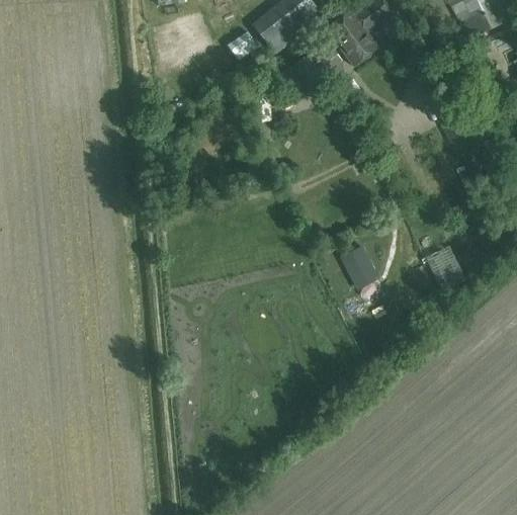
[(277,55),(325,17),(311,0),(291,0),(256,28),(277,55)]
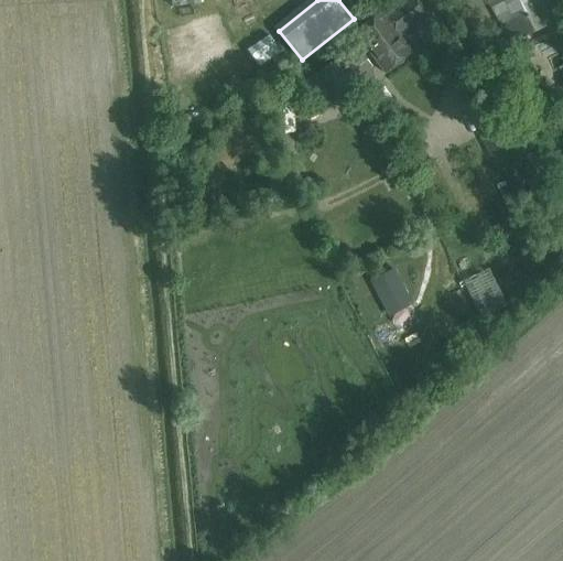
[(398,35),(413,24),(429,12),(419,0),(400,0),(382,13),(380,11),(353,31),(382,72),(410,52),(398,35)]
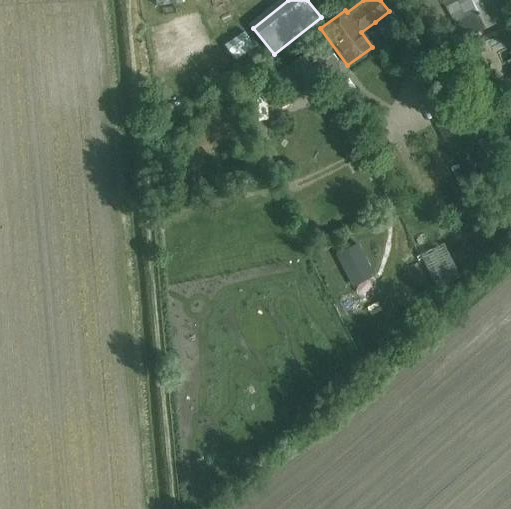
[(445,0),(464,38),(506,17),(497,0),(445,0)]
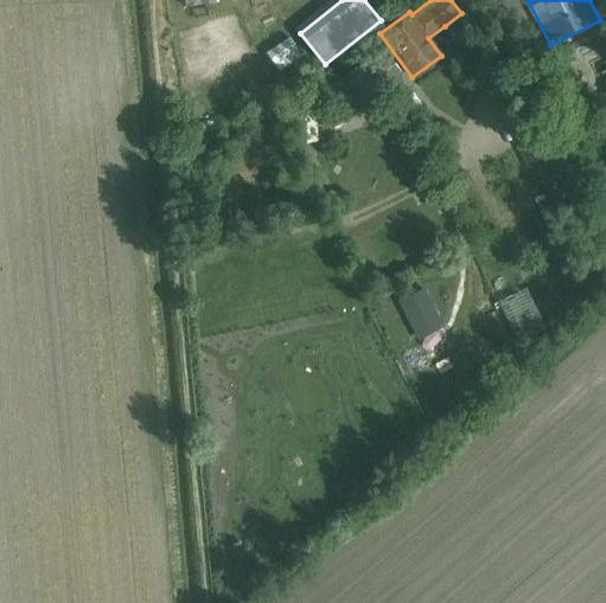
[(289,38),(268,52),(280,70),(301,55),(289,38)]
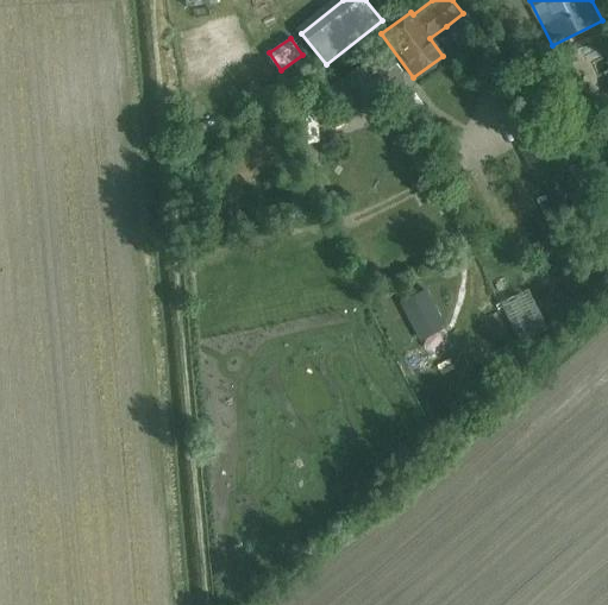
[(387,48),(346,79),(362,100),(402,69),(387,48)]
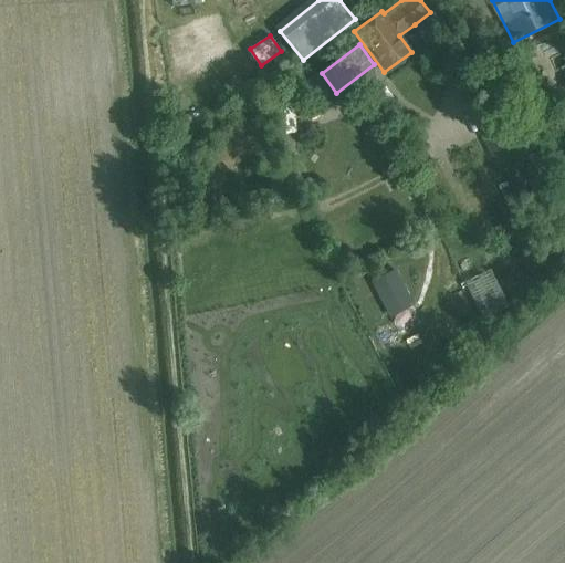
[(494,160),(514,152),(503,127),(483,137),(494,160)]
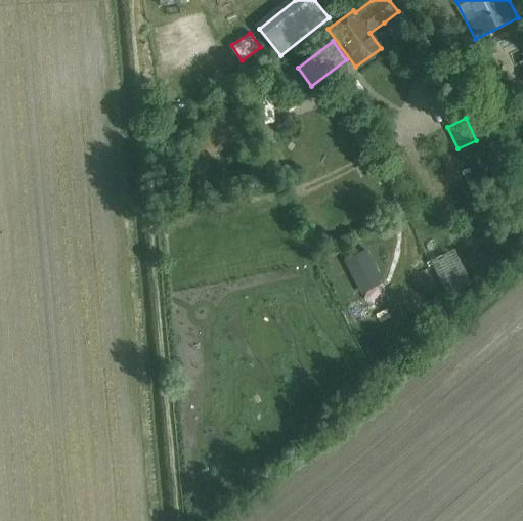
[(453,239),(432,248),(438,263),(460,254),(453,239)]
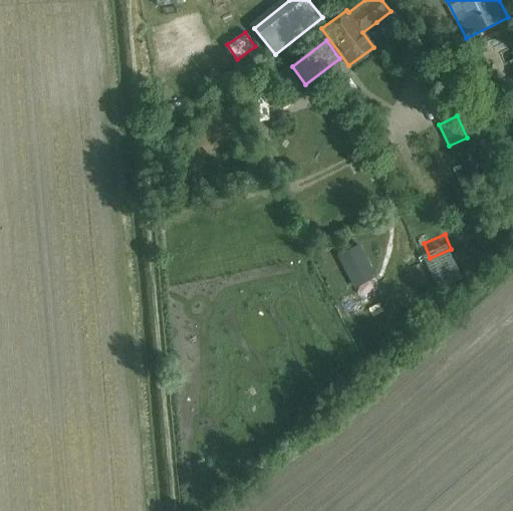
[(356,244),(337,254),(354,286),(373,276),(356,244)]
